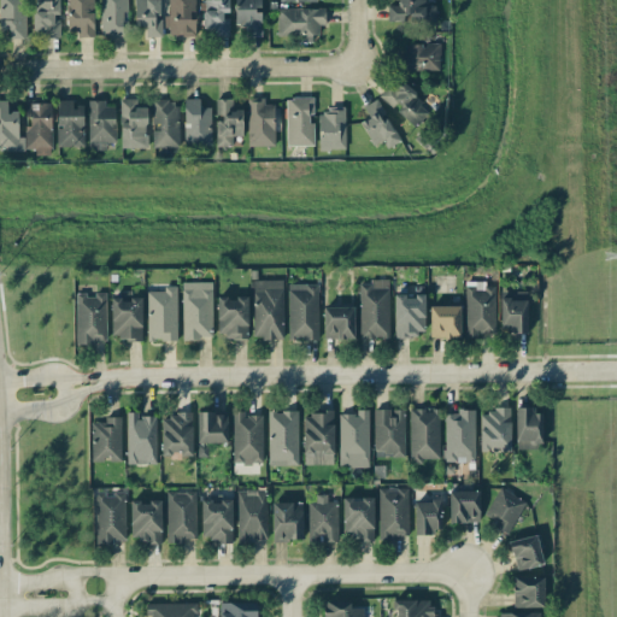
[(24,0),(0,0),(0,29),(9,30),(10,39),(25,39),(24,0)]
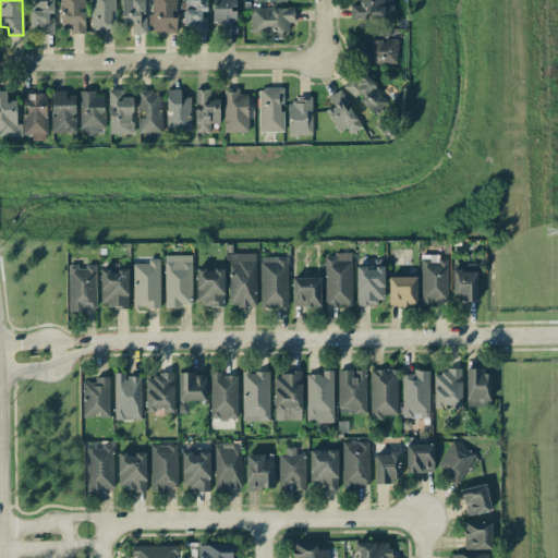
[(53,32),(52,0),(29,0),(31,33),(53,32)]
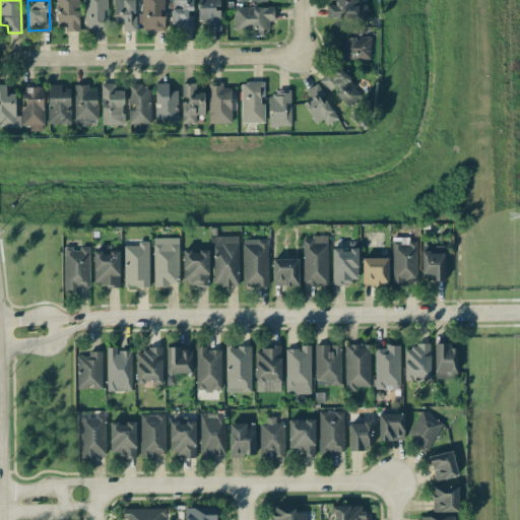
[(55,0),(56,26),(64,26),(65,31),(79,31),(78,0),(55,0)]
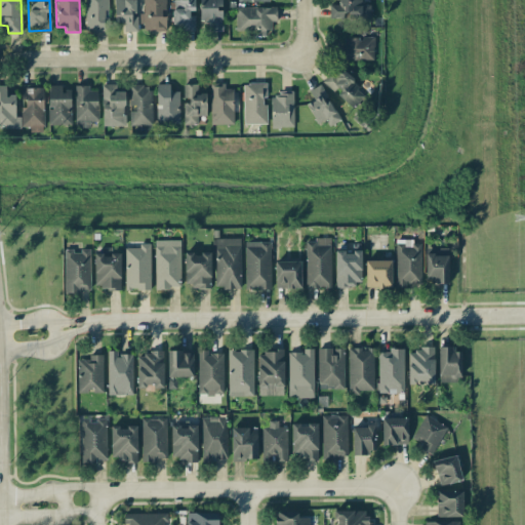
[(108,0),(85,0),(85,32),(108,32),(108,0)]
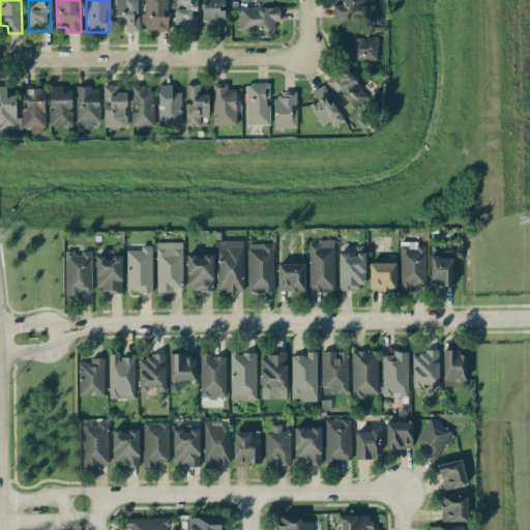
[(115,0),(116,22),(124,22),(125,32),(139,31),(138,0),(115,0)]
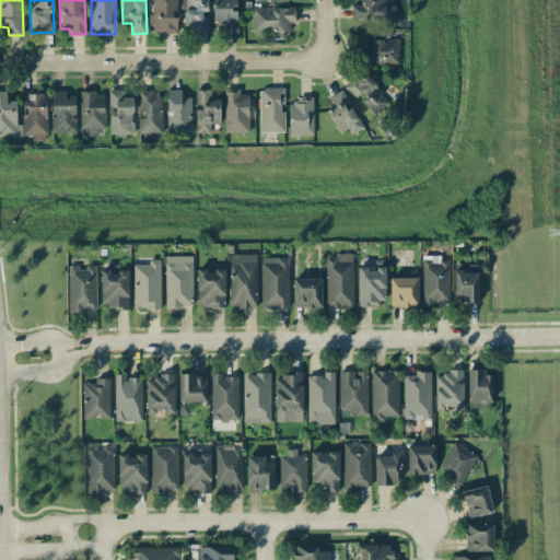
[(151,0),(153,33),(177,32),(176,0),(151,0)]
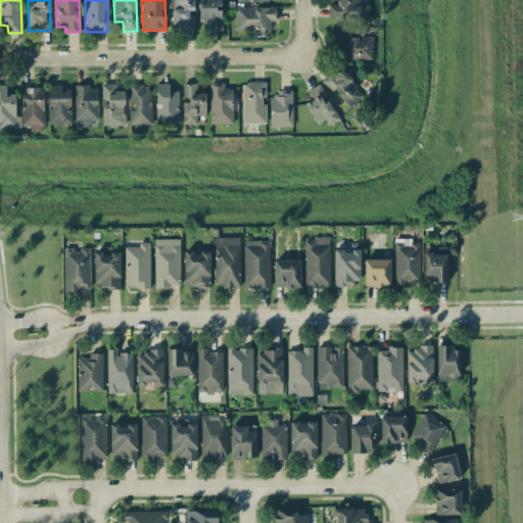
[(193,0),(172,0),(173,29),(194,29),(193,0)]
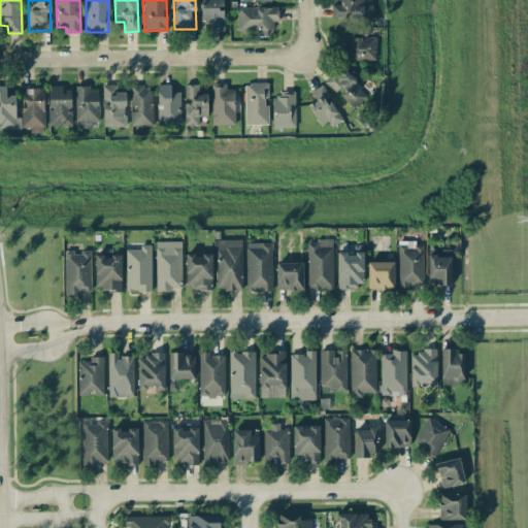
[(222,0),(200,0),(200,22),(209,22),(209,30),(223,30),(222,0)]
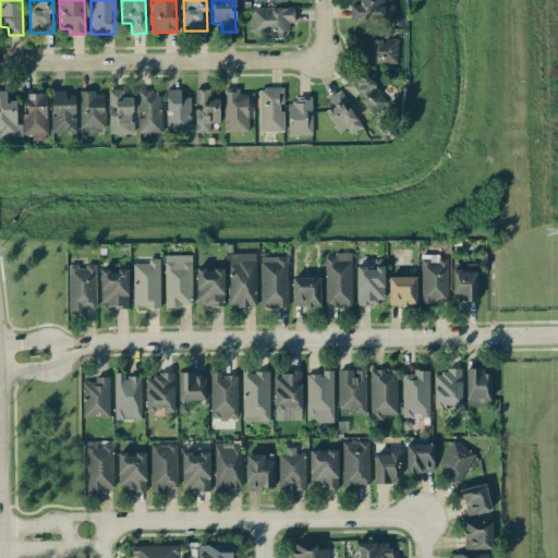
[(393,5),(384,4),(384,0),(359,0),(360,4),(350,4),(350,20),(393,21),(393,5)]
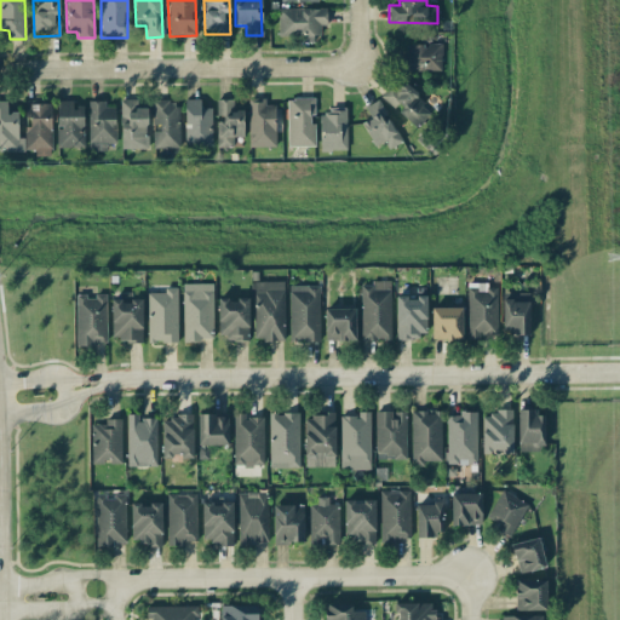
[(279,36),(321,35),(320,24),(326,24),(326,7),(279,9),(279,36)]
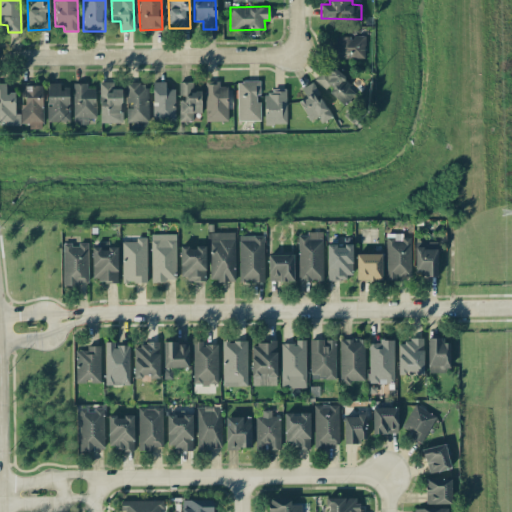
[(335,36),(335,44),(330,44),(329,58),(364,59),(365,36),(335,36)]
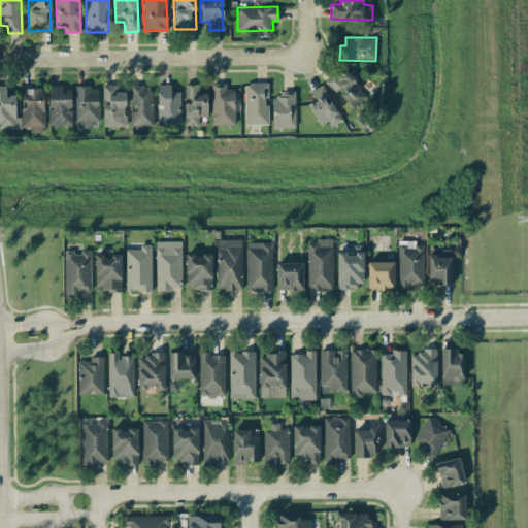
[(337,93),(354,108),(368,94),(339,67),(325,83),(337,94),(337,93)]
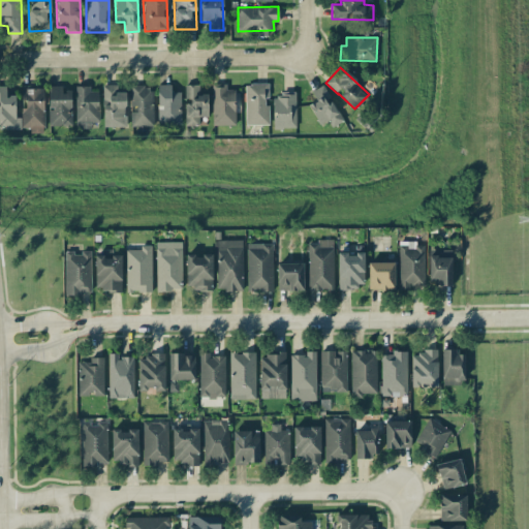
[(268,83),(245,84),(246,125),(269,124),(268,98),(269,98),(268,83)]
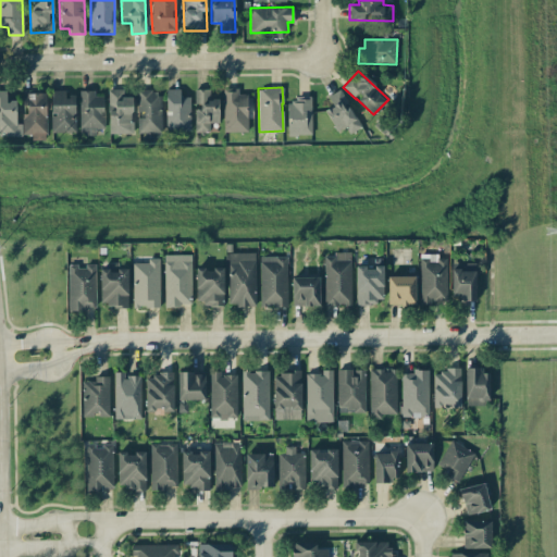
[(189,132),(190,97),(180,97),(180,89),(166,88),(165,131),(189,132)]
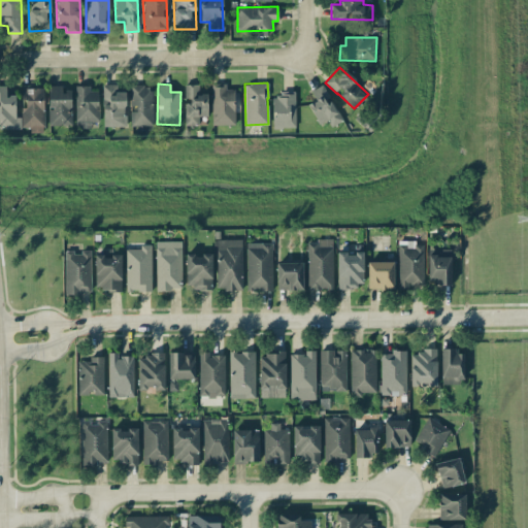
[(235,125),(234,90),(226,90),(226,84),(211,84),(212,125),(235,125)]
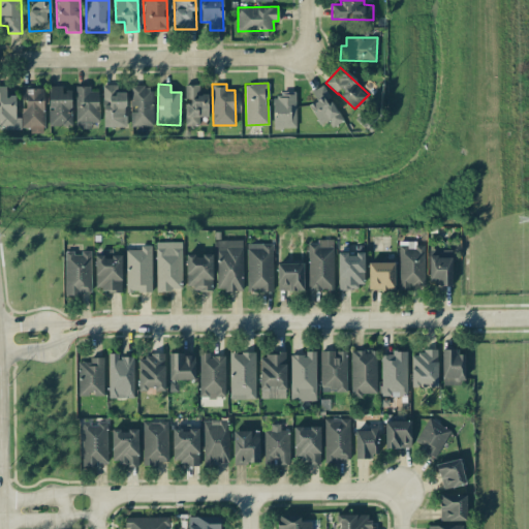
[(116,85),(102,85),(103,127),(126,126),(125,92),(116,92),(116,85)]
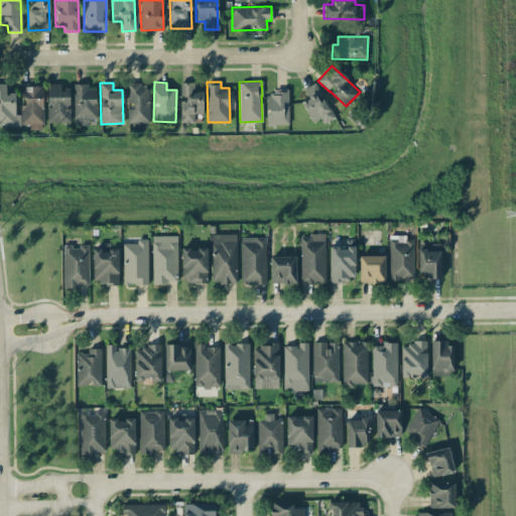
[(179,83),(181,123),(194,122),(194,114),(203,114),(203,91),(195,92),(194,83),(179,83)]
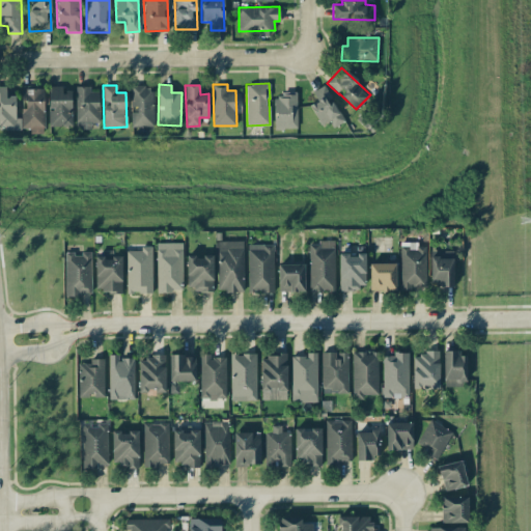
[(329,120),(332,127),(342,122),(327,85),(312,90),(316,102),(311,104),(319,124),(329,120)]
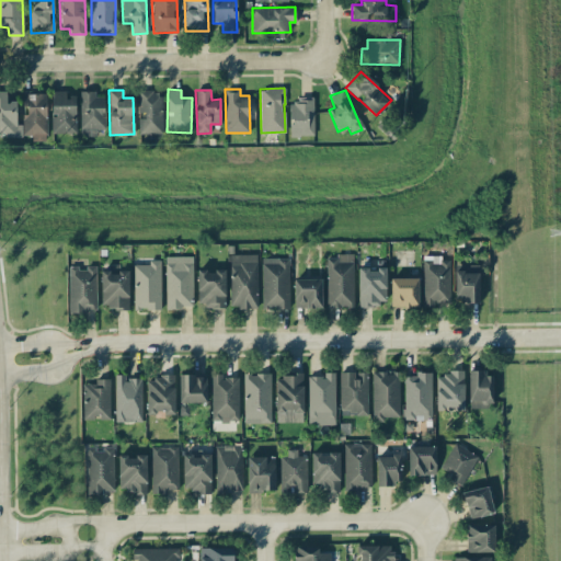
[(46,93),(23,93),(23,124),(16,124),(16,101),(7,101),(6,91),(0,91),(0,136),(32,136),(32,141),(47,141),(46,93)]
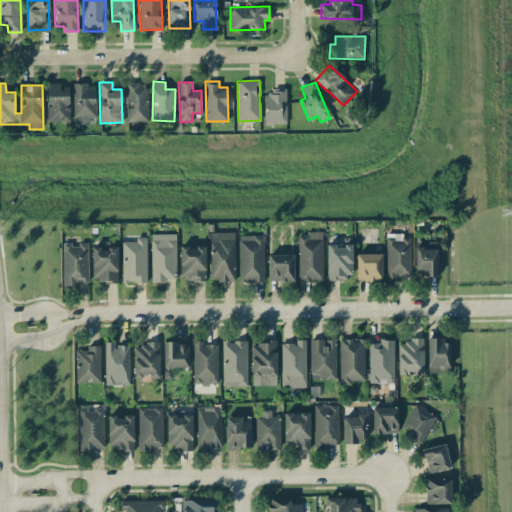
[(69,122),(68,88),(60,88),(60,83),(46,83),(47,122),(69,122)]
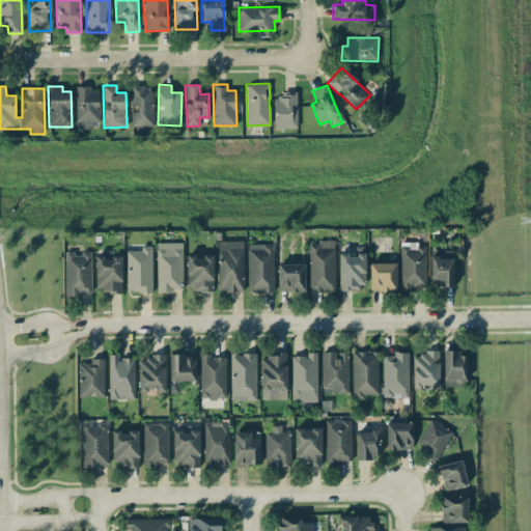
[(131,110),(131,127),(154,127),(152,86),(131,86),(131,110)]
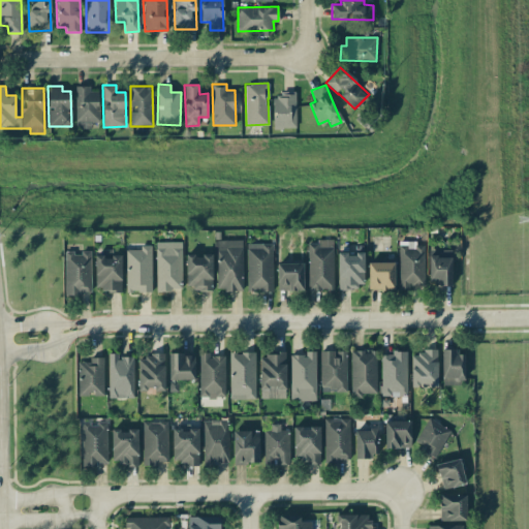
[(98,124),(98,88),(75,87),(75,124),(98,124)]
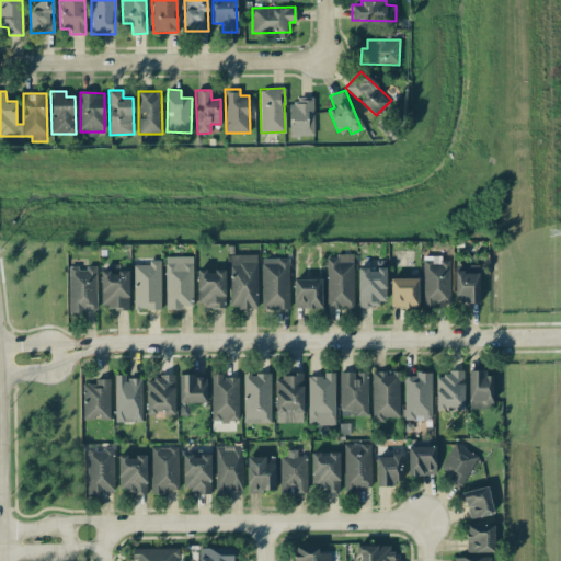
[(313,136),(313,99),(289,100),(289,136),(313,136)]
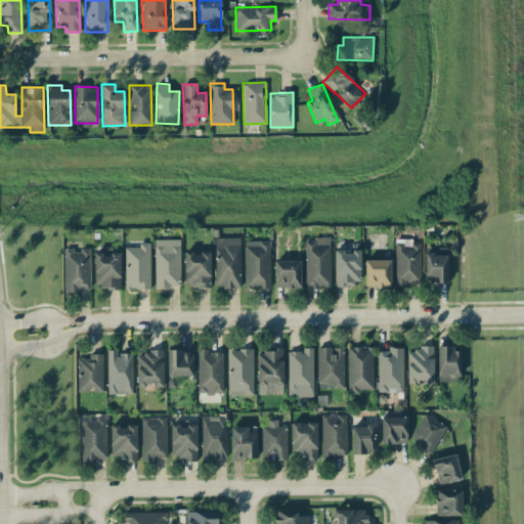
[(239,237),(214,237),(215,288),(241,287),(239,237)]
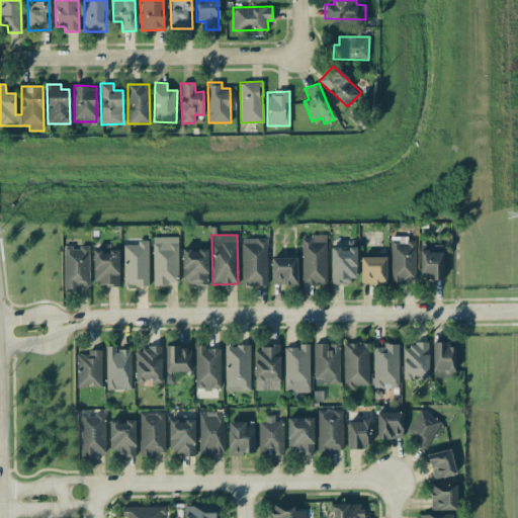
[(300,236),(301,284),(326,284),(326,236),(300,236)]
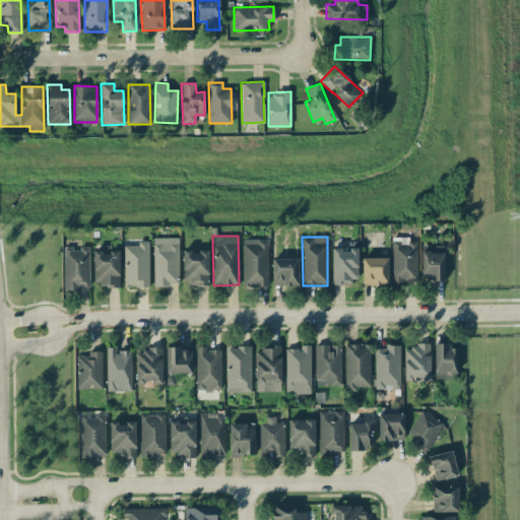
[(179,285),(178,238),(153,238),(153,285),(179,285)]
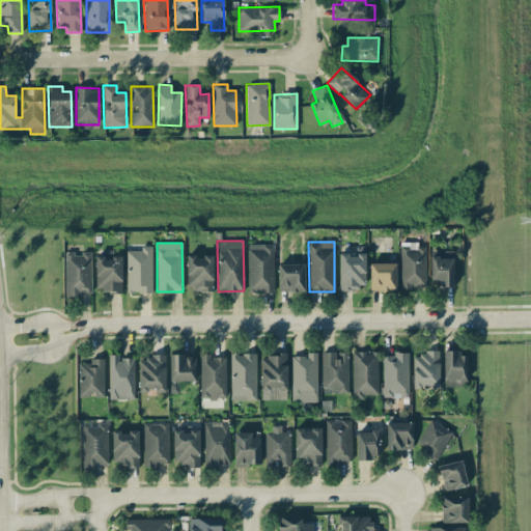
[(273,291),(274,245),(248,245),(248,291),(273,291)]
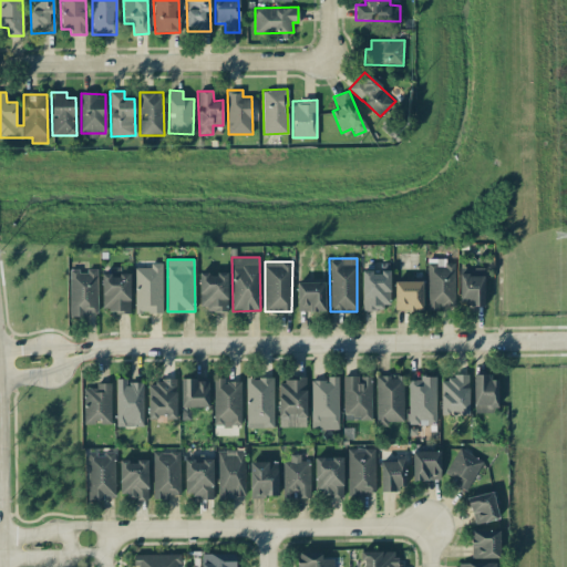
[(134,267),(134,313),(163,313),(162,263),(151,263),(151,267),(134,267)]
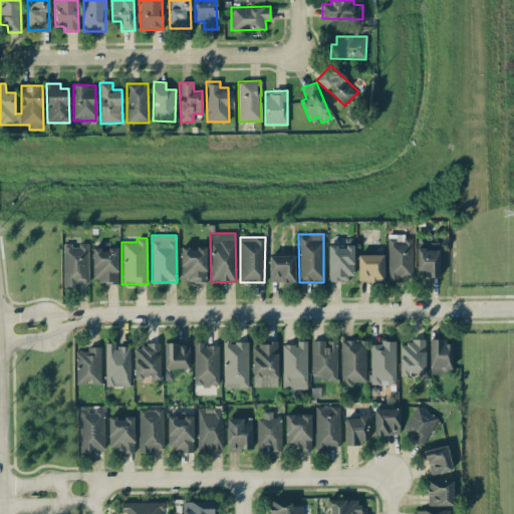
[(327,279),(352,279),(353,238),(344,238),(344,246),(328,245),(327,279)]
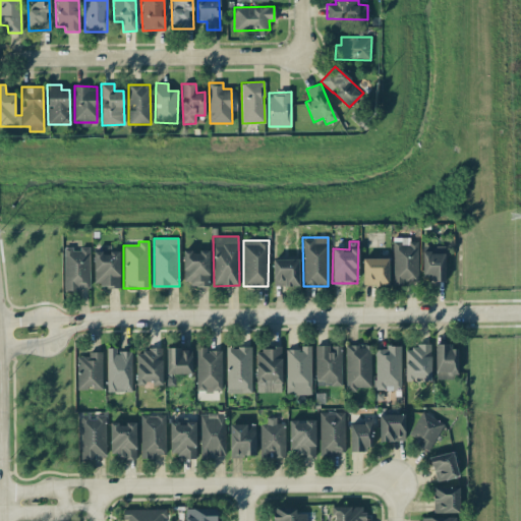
[(94,251),(93,286),(119,286),(120,251),(109,251),(109,245),(102,245),(102,251),(94,251)]
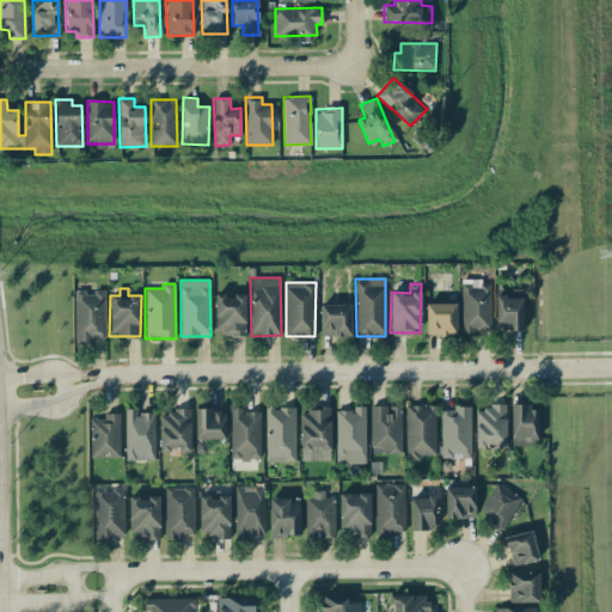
[(522,288),(496,289),(497,325),(507,325),(507,331),(522,330),(522,288)]
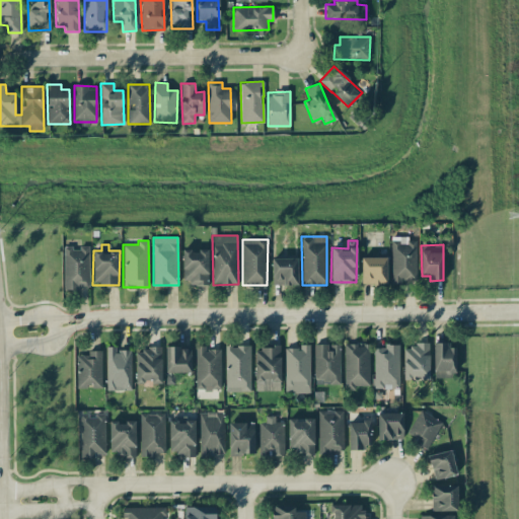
[(88,247),(63,247),(64,290),(78,290),(77,287),(89,286),(88,247)]
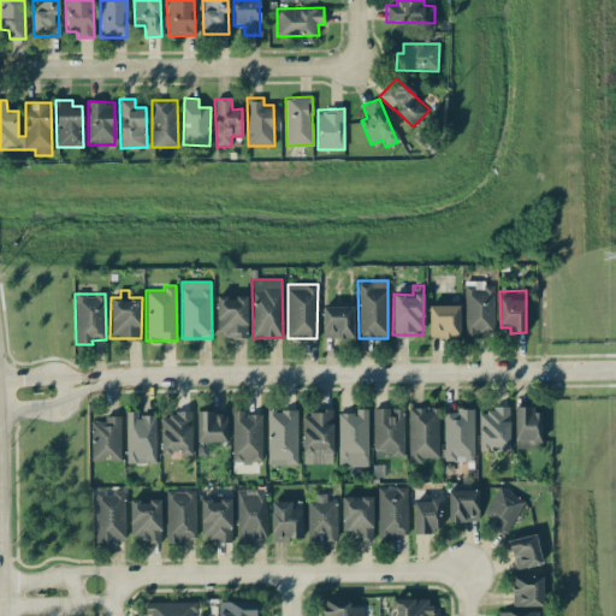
[(217,337),(248,337),(247,296),(217,296),(217,337)]
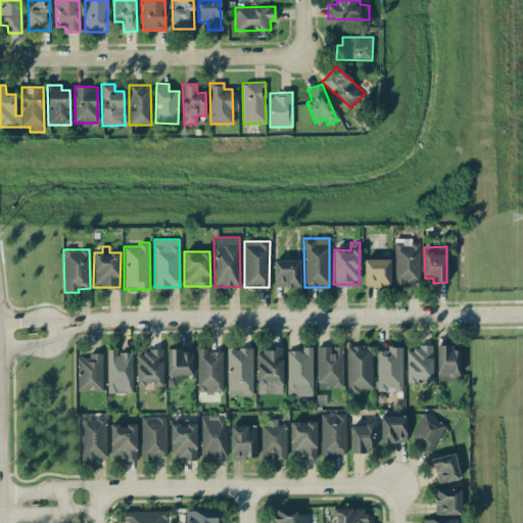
[(389,259),(365,259),(364,285),(389,286),(389,259)]
